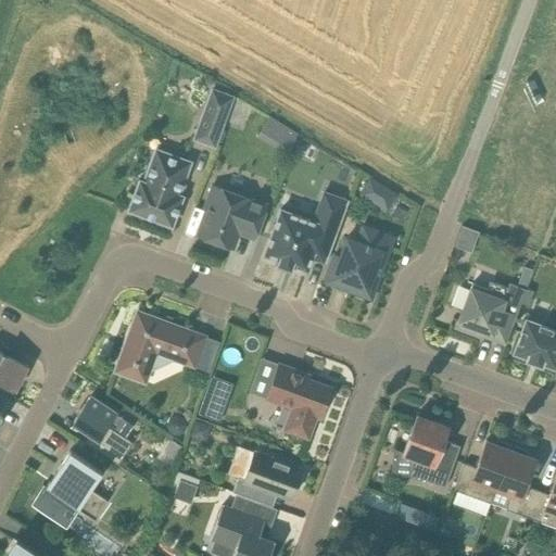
[(225,127),(235,99),(236,96),(212,87),(192,140),(216,149),(225,127)]
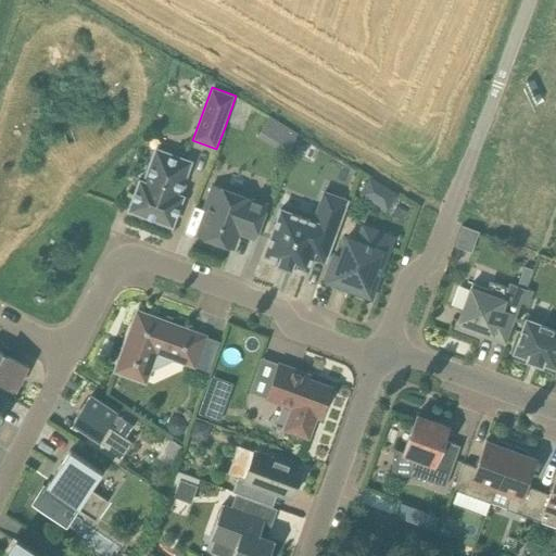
[(272,144),(289,155),(298,133),(283,124),(272,144)]
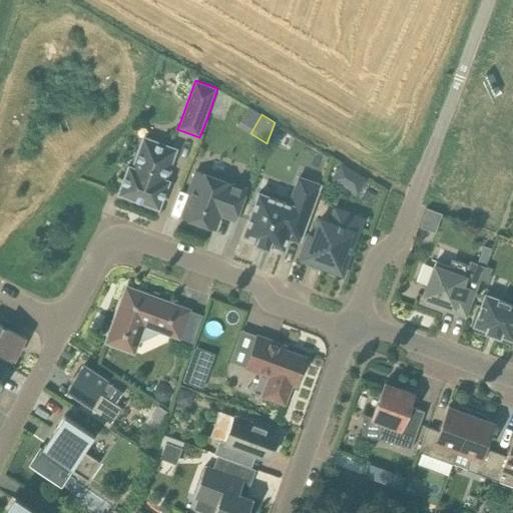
[(129,166),(120,193),(158,207),(168,180),(164,179),(175,149),(144,138),(133,168),(129,166)]
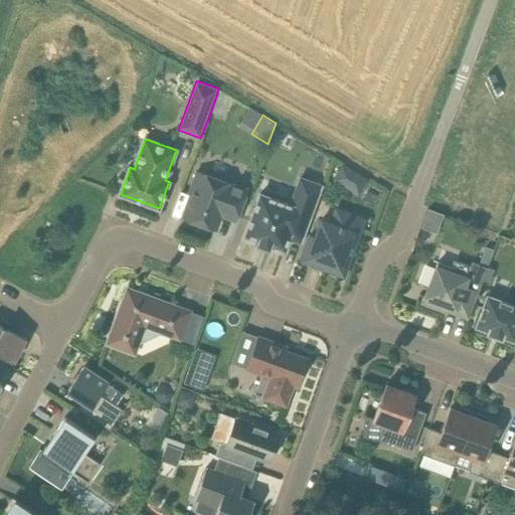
[(369,179),(342,164),(333,180),(359,196),(369,179)]
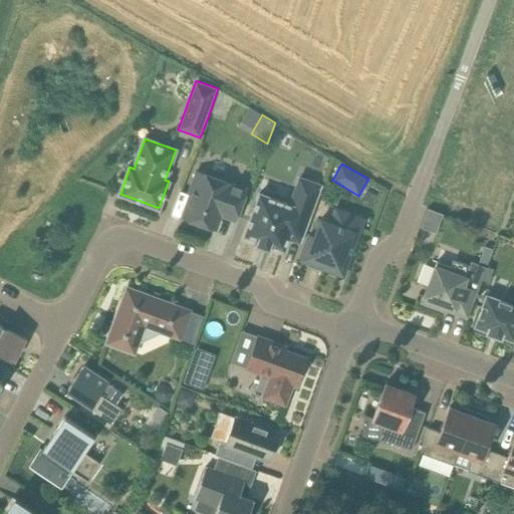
[(247,190),(198,172),(190,192),(193,193),(184,217),(205,225),(207,221),(217,224),(221,213),(236,219),(247,190)]
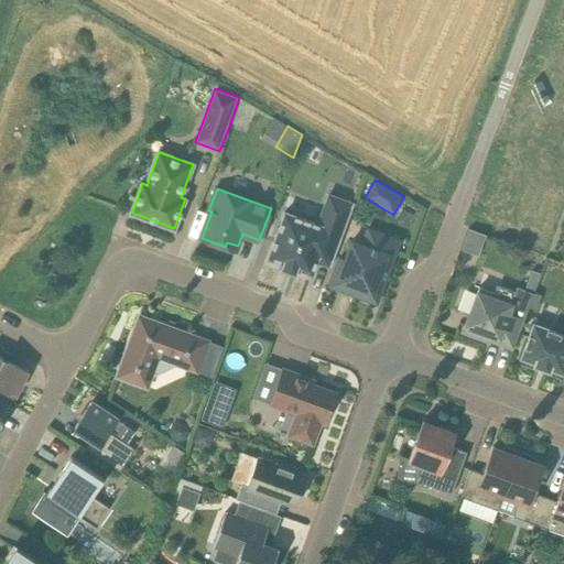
[(318,224),(285,212),(269,258),(284,263),(282,268),(295,272),(296,268),(312,273),(317,260),(332,266),(354,204),(329,195),(318,224)]
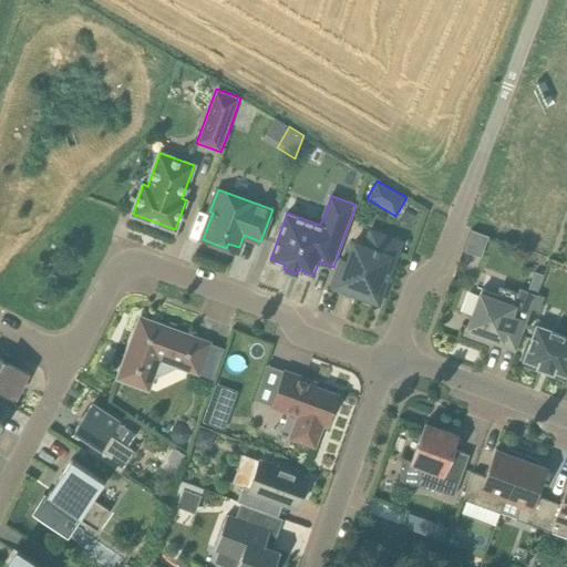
[(341,259),(332,287),(364,298),(366,294),(369,294),(378,290),(383,292),(402,241),(370,230),(364,246),(354,241),(347,261),(341,259)]
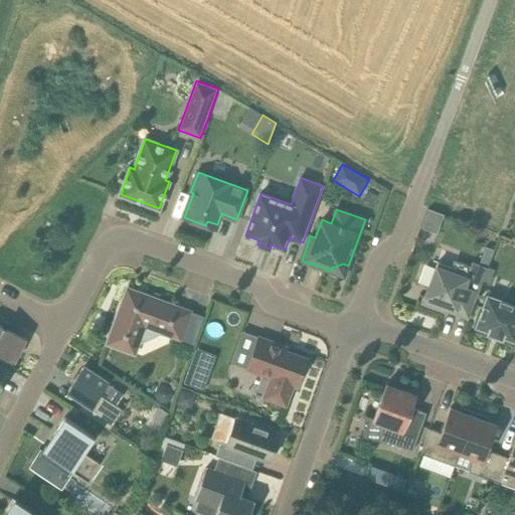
[(438,263),(425,297),(427,298),(426,302),(441,308),(443,304),(455,308),(454,312),(469,318),(494,249),(486,246),(480,265),(472,262),(470,266),(454,260),(451,268),(438,263)]
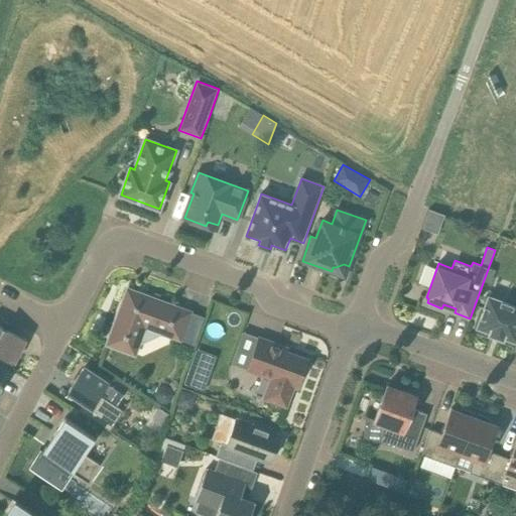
[(122,304),(108,344),(135,354),(145,326),(179,339),(189,311),(143,294),(141,299),(127,306),(122,304)]
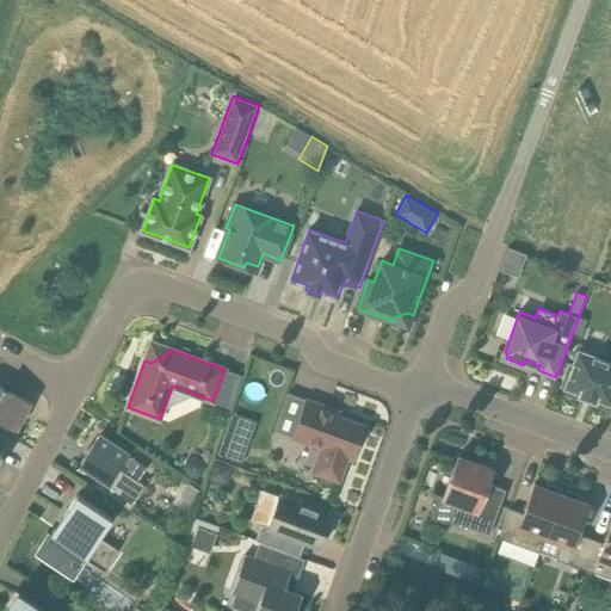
[(610,363),(579,351),(566,387),(580,393),(579,395),(596,401),(597,399),(610,403),(610,363)]
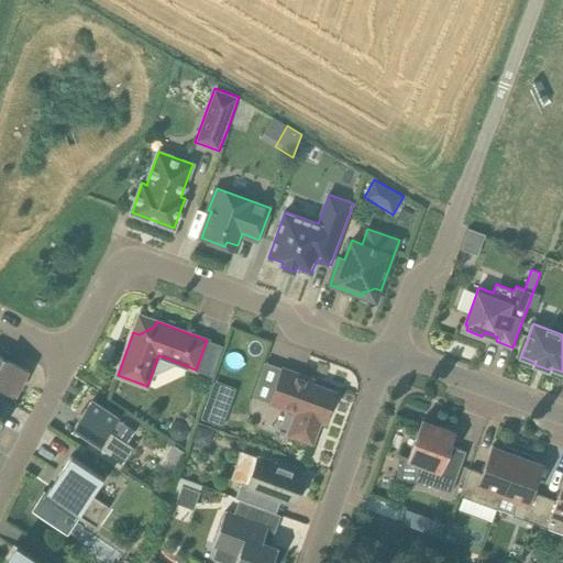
[(0,398),(10,404),(28,371),(0,356),(0,398)]
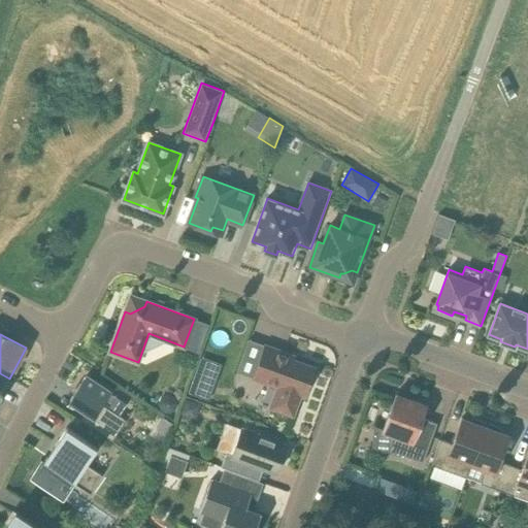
[(292,359),(293,357),(294,356),(265,344),(254,377),(278,387),(271,407),(293,416),(300,395),(303,396),(315,367),(292,359)]
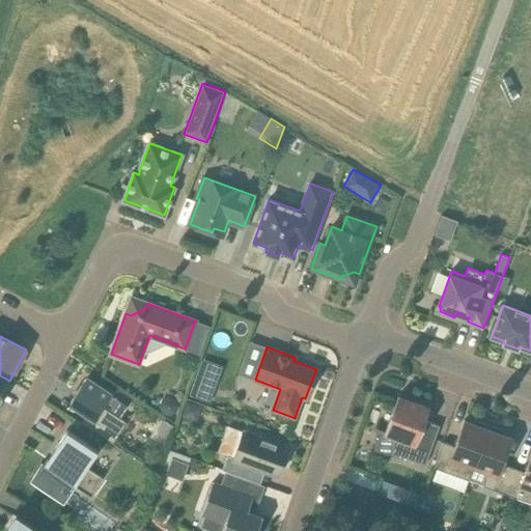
[(86,378),(71,402),(88,414),(82,422),(113,443),(127,422),(103,407),(111,394),(86,378)]
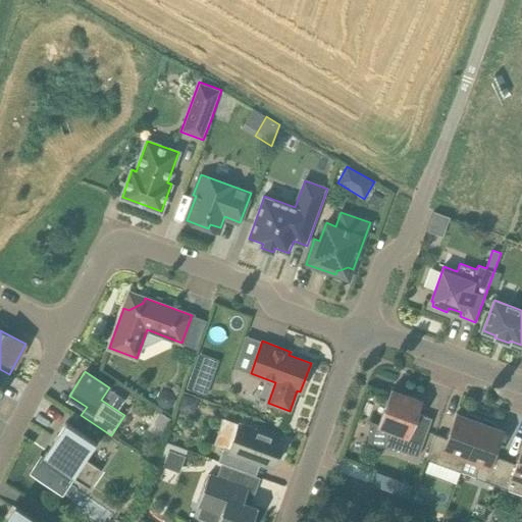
[(189,390),(207,398),(214,377),(196,371),(189,390)]
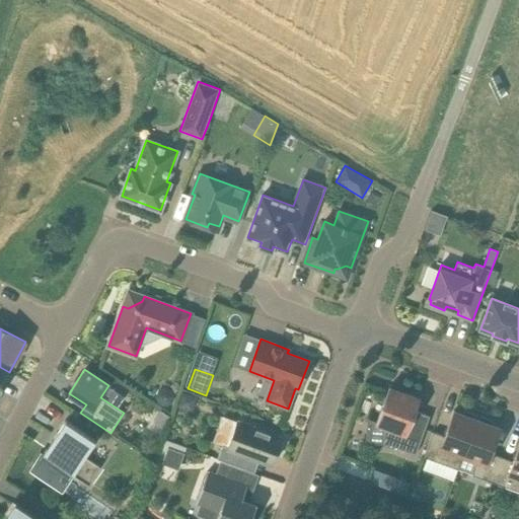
[(389,387),(376,424),(387,428),(386,443),(383,443),(383,444),(390,445),(416,454),(430,416),(415,411),(420,398),(389,387)]
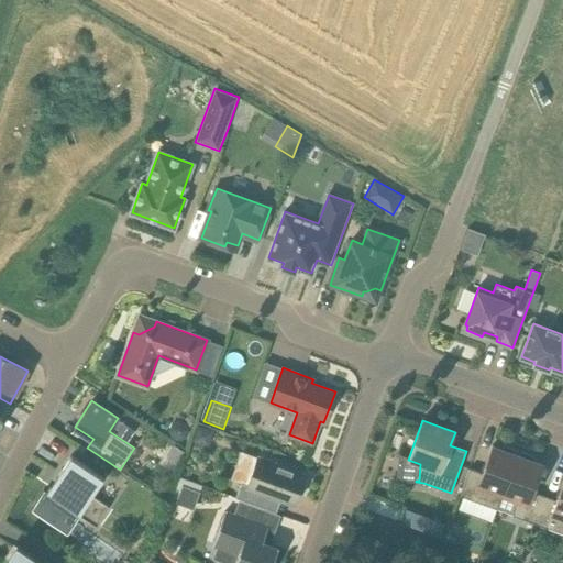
[(181,442),(188,439),(190,431),(187,424),(179,422),(173,426),(170,433),(174,440),(181,442)]
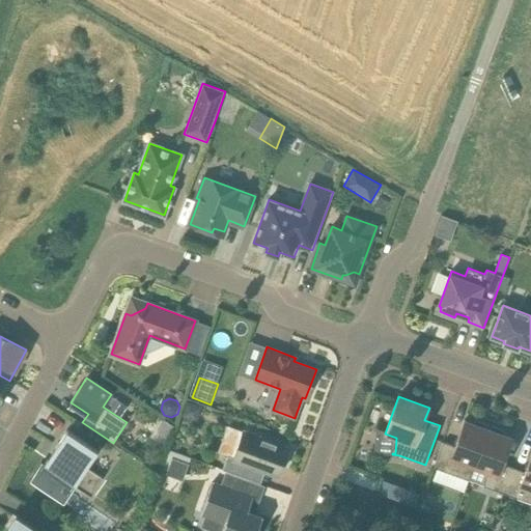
[(189,403),(184,418),(197,422),(202,408),(189,403)]
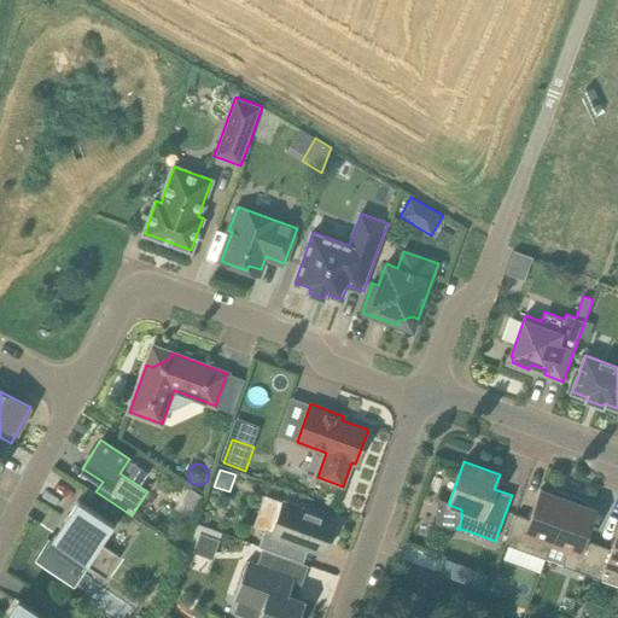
[(546,559),(552,543),(567,499),(565,497),(566,494),(552,488),(551,493),(541,489),(530,519),(516,514),(505,543),(546,559)]
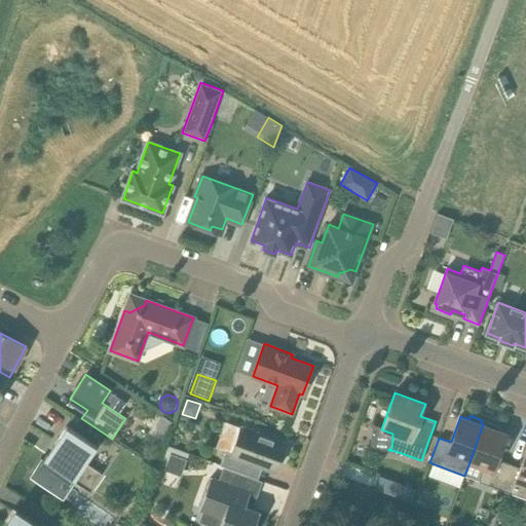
[(157,427),(165,434),(172,423),(163,418),(157,427)]
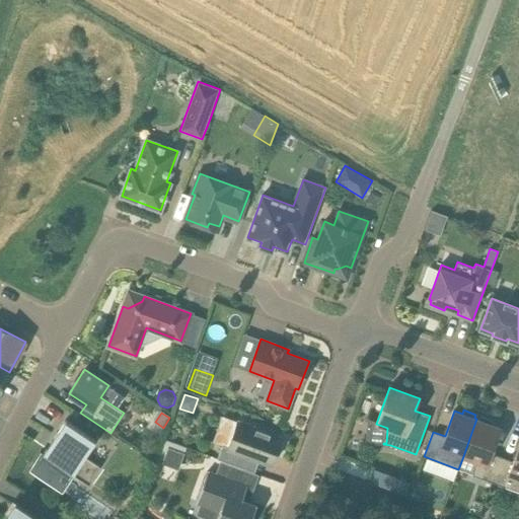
[(479,420),(476,419),(463,456),(475,460),(472,474),(493,482),(502,457),(491,452),(500,428),(491,425),(493,421),(480,416),(479,420)]
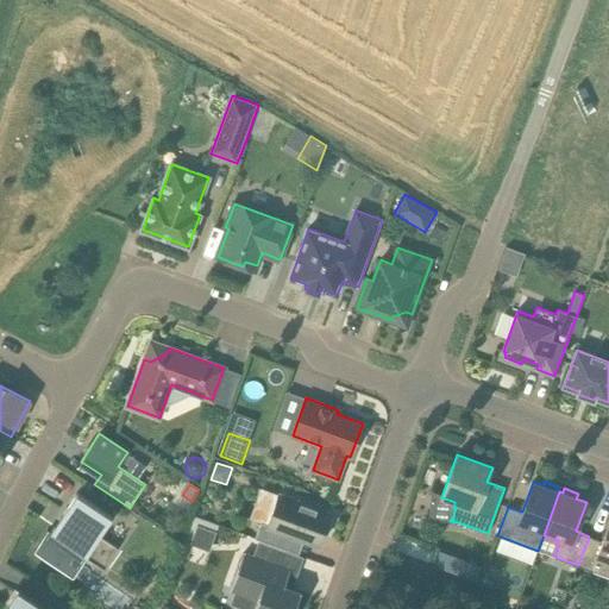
[(112,516),(77,493),(51,532),(49,529),(35,550),(73,576),(86,556),(105,567),(119,546),(100,534),(112,516)]
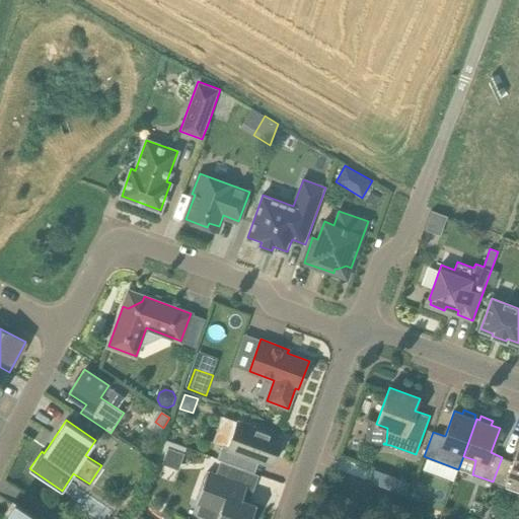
[(248,455),(271,464),(274,456),(278,457),(284,442),(280,441),(281,438),(237,422),(228,447),(223,445),(218,458),(243,468),(248,455)]
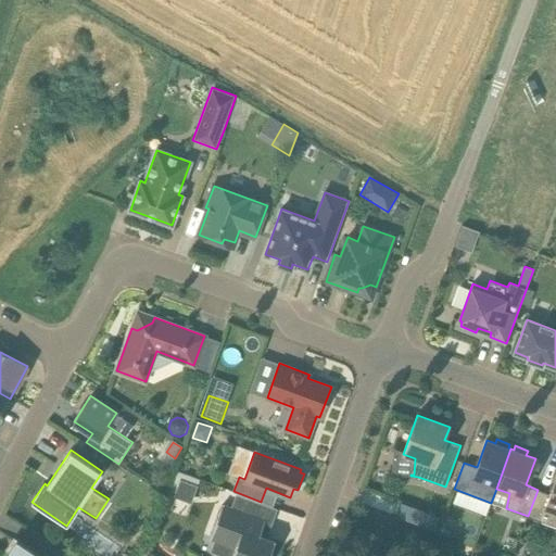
[(555,476),(550,494),(538,490),(528,516),(555,527),(555,476)]
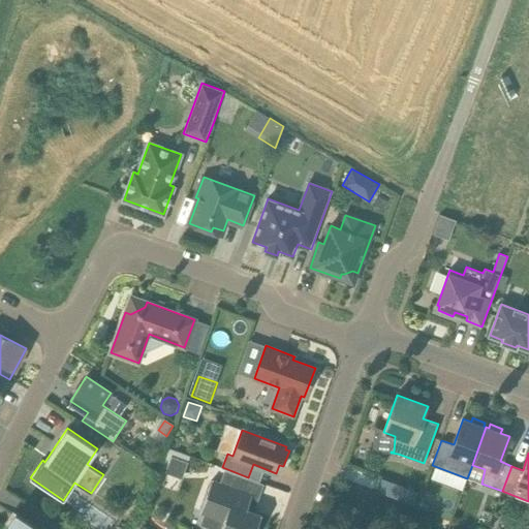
[(184,473),(188,462),(172,456),(165,472),(177,476),(178,474),(182,472),(184,473)]
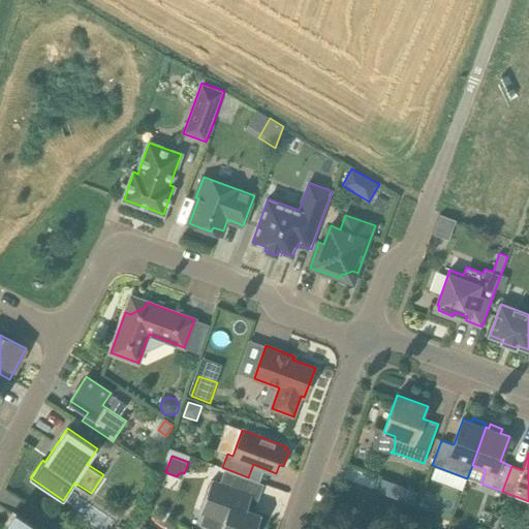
[(380,478),(376,491),(412,504),(417,492),(380,478)]
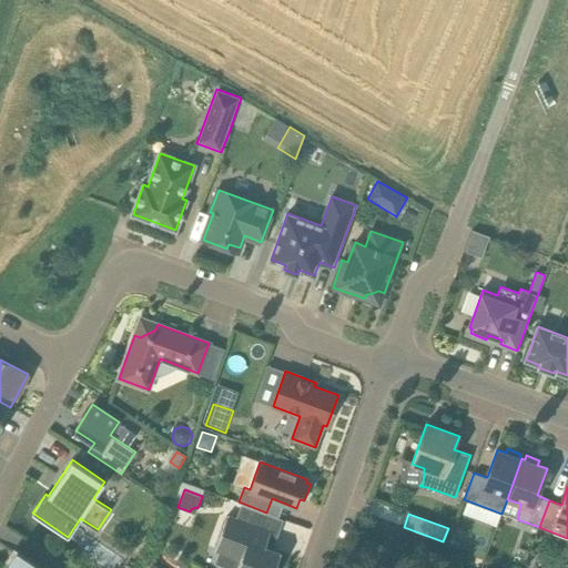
[(241,567),(280,567),(284,555),(276,551),(276,549),(275,545),(272,544),(275,534),(231,518),(219,551),(244,560),(241,567)]
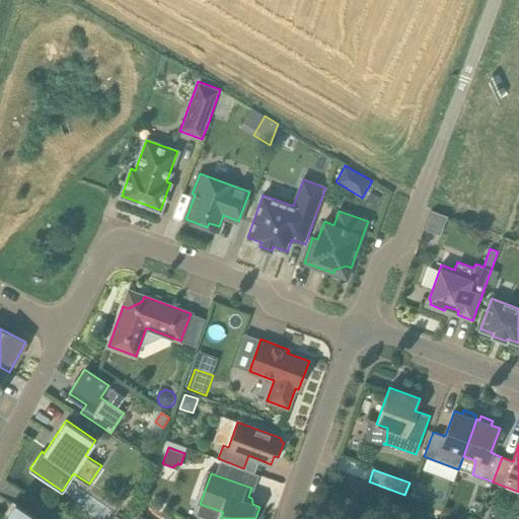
[(36,518),(16,505),(6,518),(36,518)]
